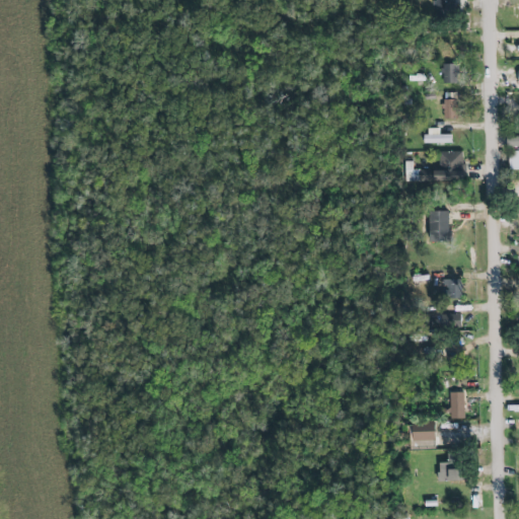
[(455,13),(454,0),(434,0),(435,14),(455,13)]
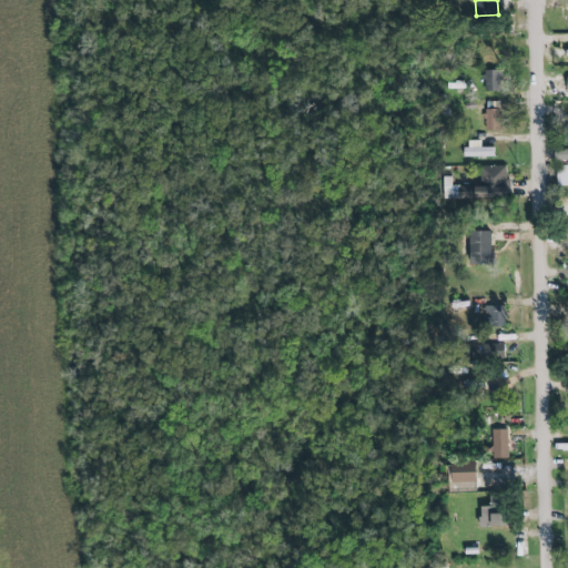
[(480,71),(482,91),(501,91),(500,71),(480,71)]
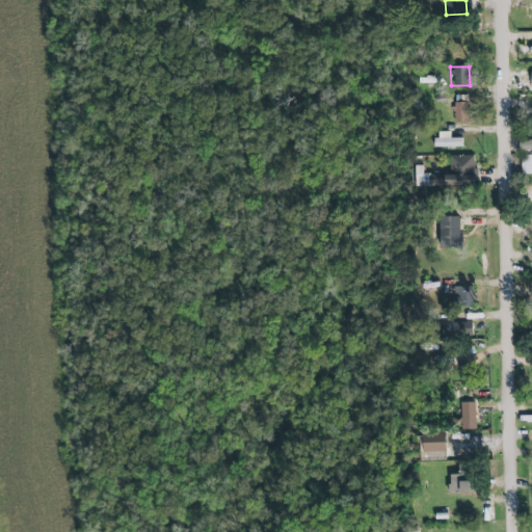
[(467,103),(453,103),(453,123),(467,123),(467,103)]
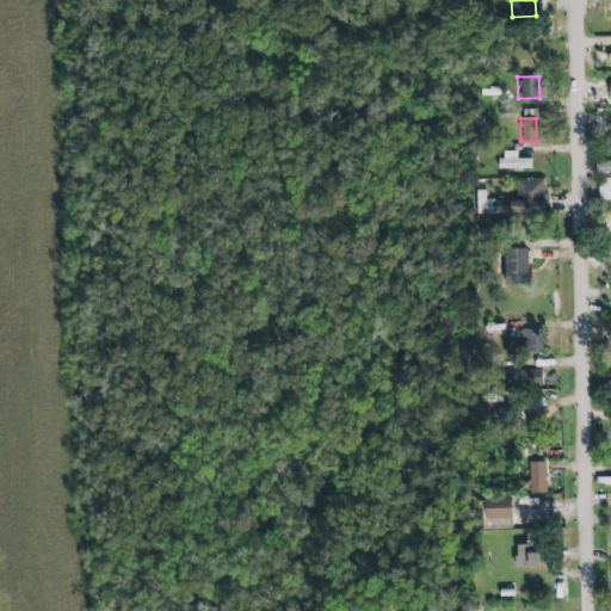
[(610,149),(608,149),(608,161),(592,161),(592,173),(610,172),(610,149)]
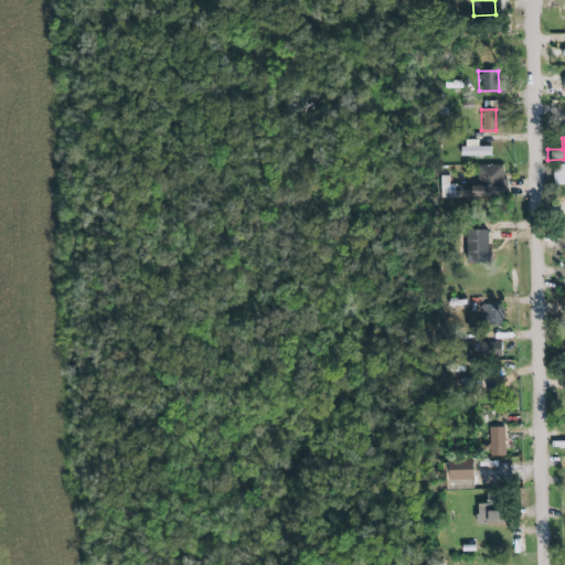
[(490,156),(490,147),(479,147),(478,139),(461,140),(462,157),(490,156)]
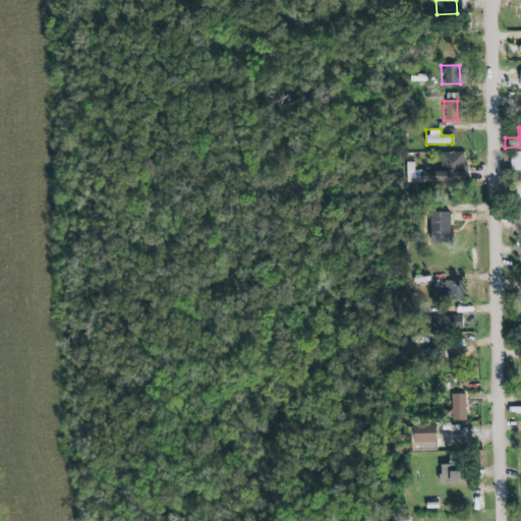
[(441,153),(465,152),(465,164),(468,164),(469,172),(466,172),(466,181),(407,183),(406,163),(414,162),(414,170),(421,170),(421,171),(435,170),(435,171),(442,171),(441,153)]
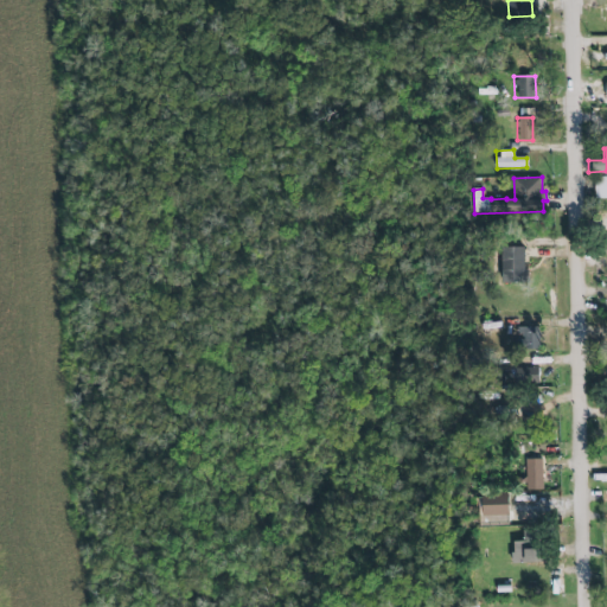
[(606,199),(606,177),(594,177),(594,199),(606,199)]
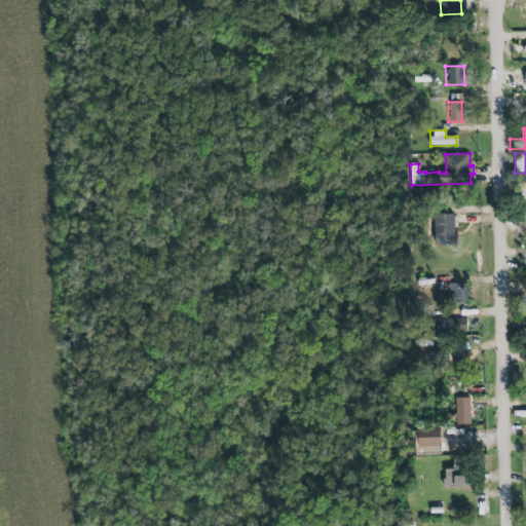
[(454,214),(434,215),(435,245),(455,245),(454,214)]
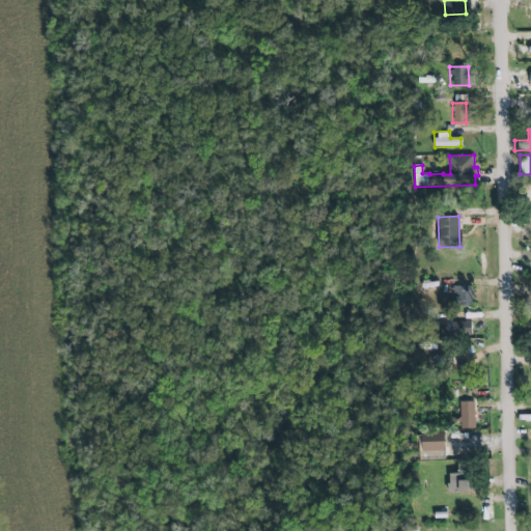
[(449,287),(450,307),(473,305),(472,286),(449,287)]
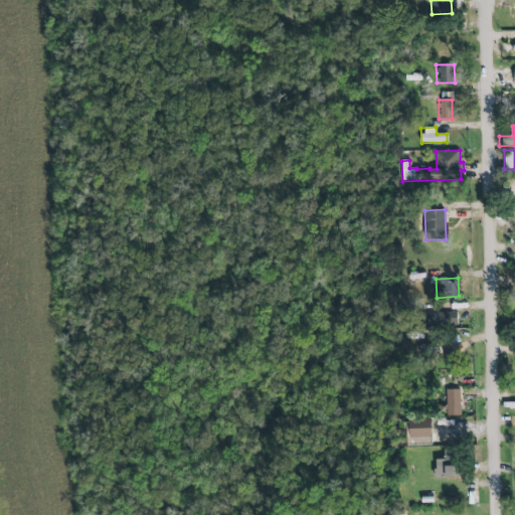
[(456,326),(457,314),(441,314),(440,325),(456,326)]
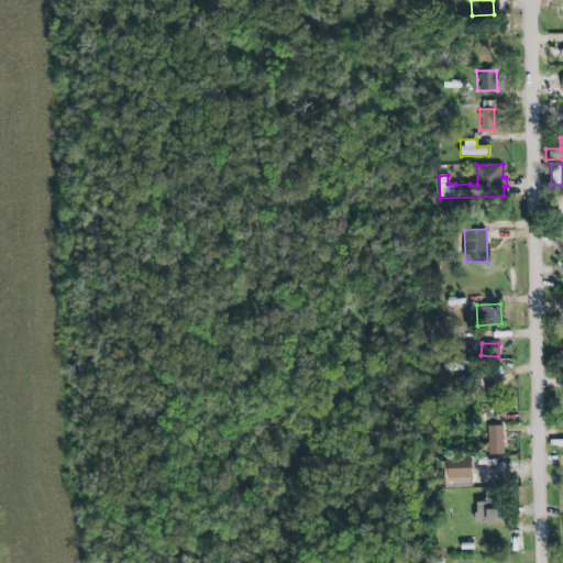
[(503,454),(503,427),(487,427),(487,455),(503,454)]
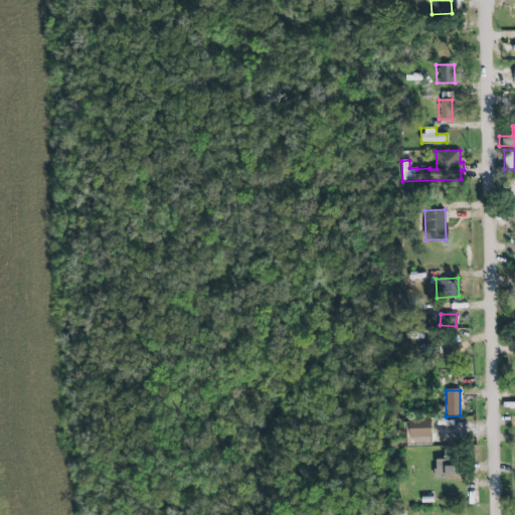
[(407,438),(430,438),(431,419),(408,419),(407,438)]
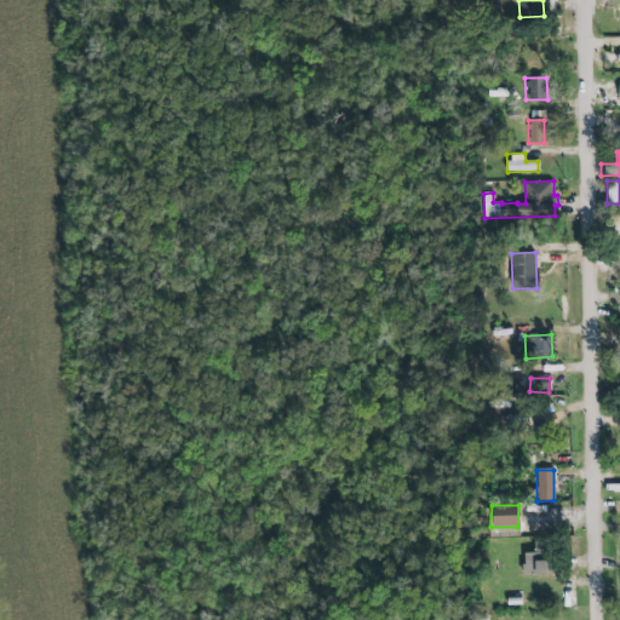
[(521,575),(547,577),(547,555),(521,554),(521,575)]
